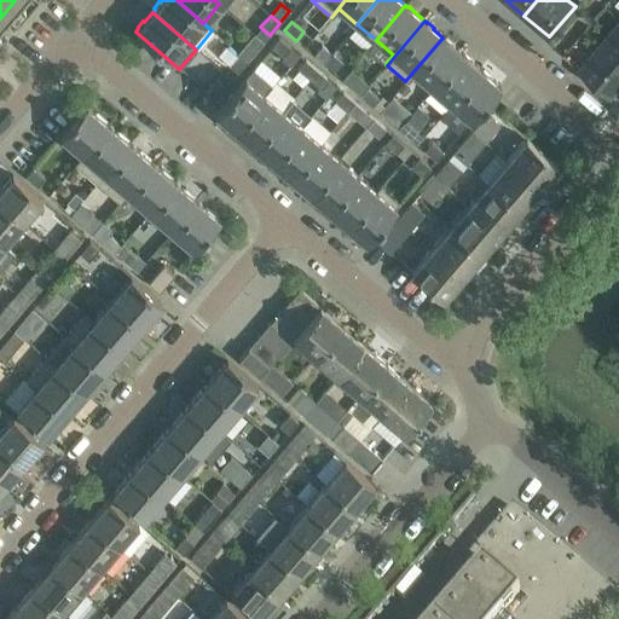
[(618,22),(600,45),(618,61),(618,22)]
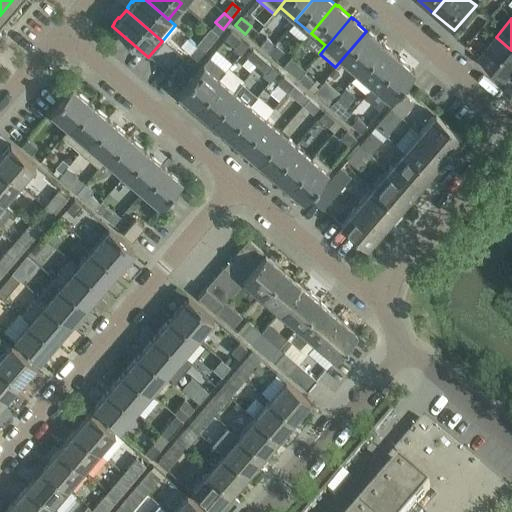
[(210,28),(201,39),(208,45),(218,34),(210,28)]
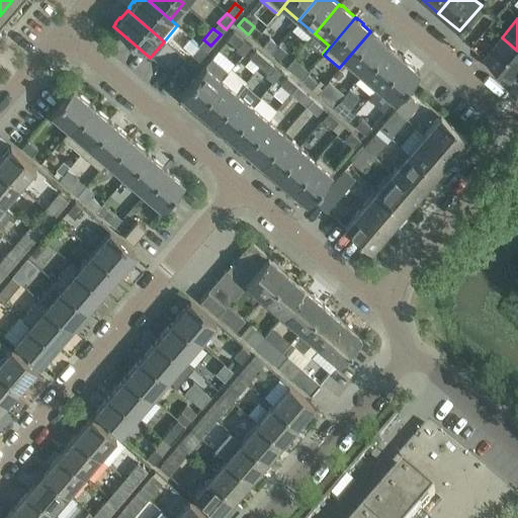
[(233,31),(227,38),(237,47),(243,39),(233,31)]
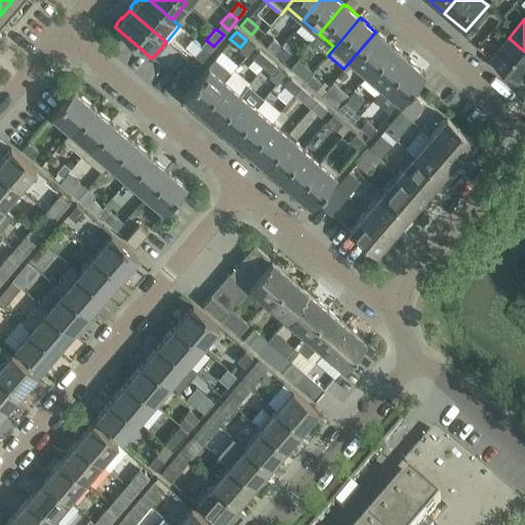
[(377,33),(375,32),(344,69),(345,69),(351,62),(366,75),(392,45),(384,38),(384,37),(378,33),(377,33)]
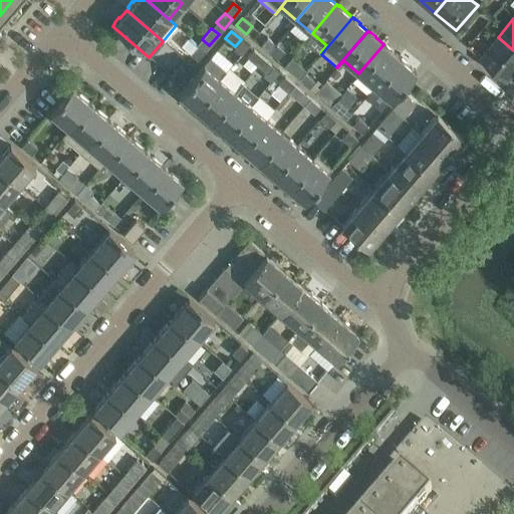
[(189,36),(181,45),(190,53),(197,60),(205,50),(198,43),(189,36)]
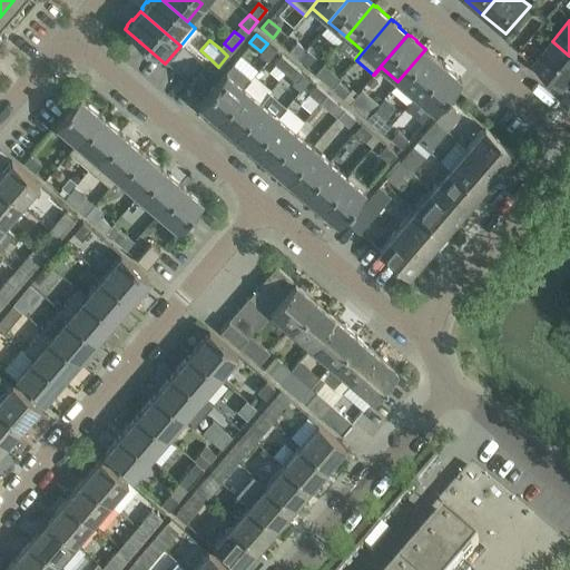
[(532,64),(561,89),(569,78),(569,56),(552,41),(532,64)]
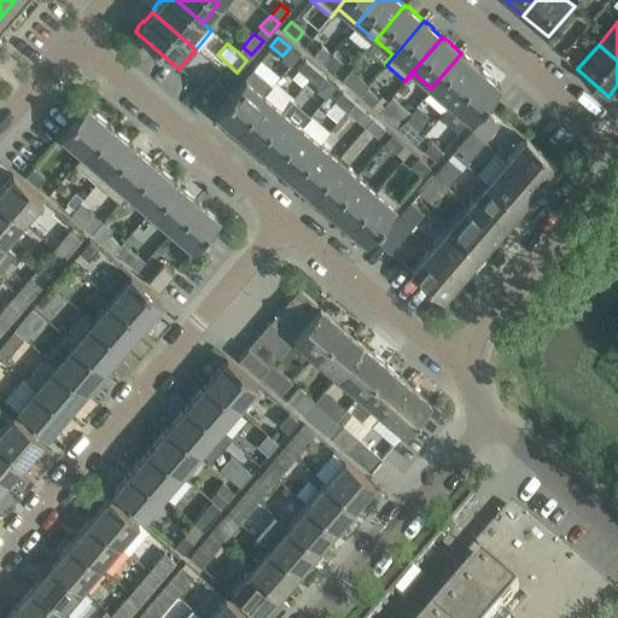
[(320,46),(312,56),(321,63),(328,53),(320,46)]
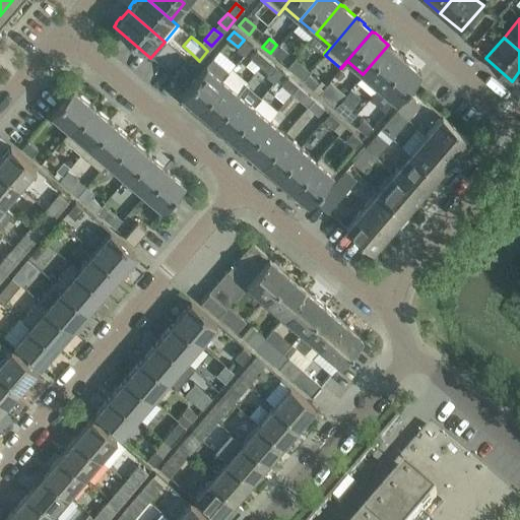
[(390,46),(388,45),(363,74),(379,87),(403,58),(395,51),(396,50),(390,46)]
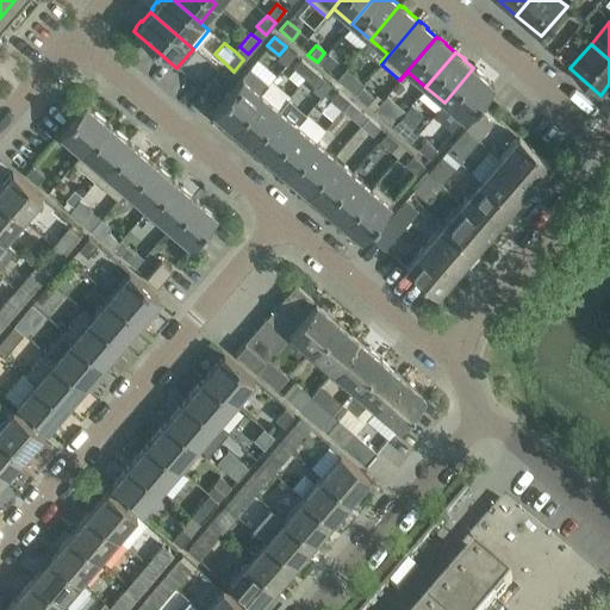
[(325,54),(318,63),(328,72),(335,62),(325,54)]
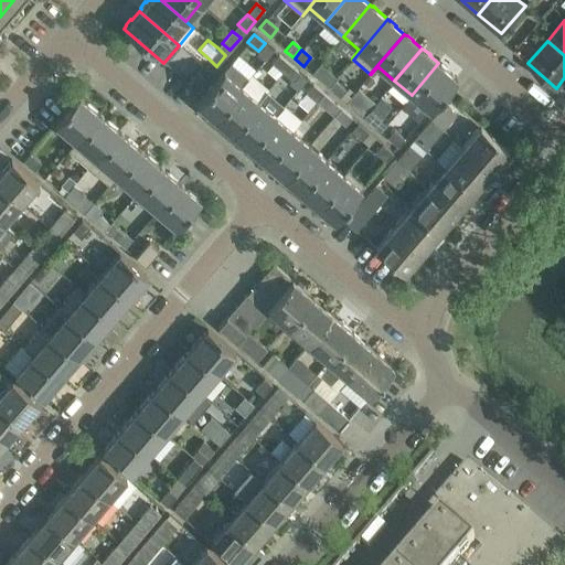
[(278,55),(272,63),(281,72),(289,64),(278,55)]
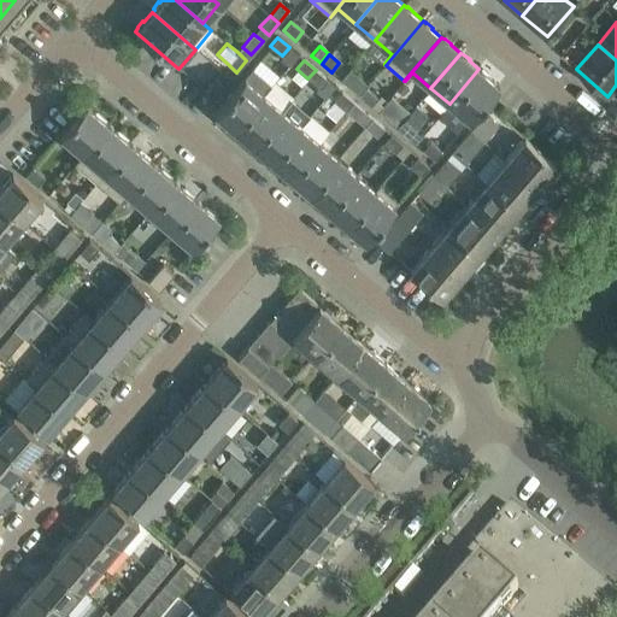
[(251,68),(213,112),(216,115),(216,116),(222,122),(223,121),(231,129),(262,94),(270,84),(251,68)]
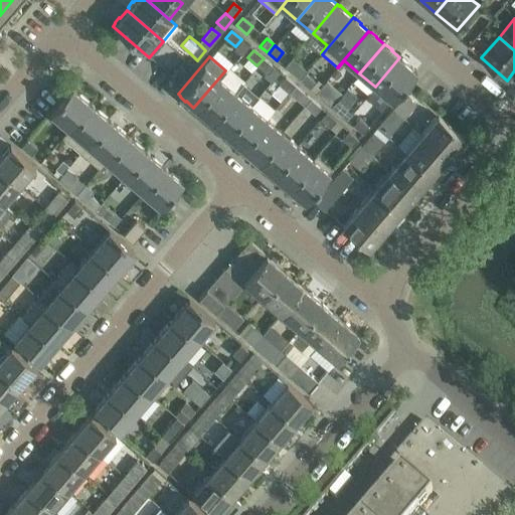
[(375,87),(366,98),(381,111),(402,87),(415,71),(406,63),(407,63),(402,58),(401,59),(399,57),(375,87)]
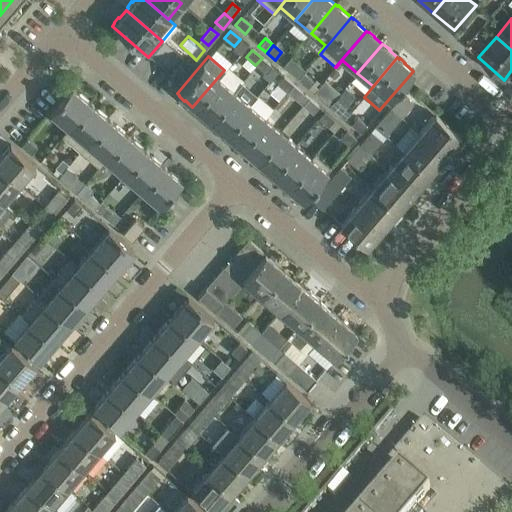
[(262,58),(255,65),(265,74),(271,67),(262,58)]
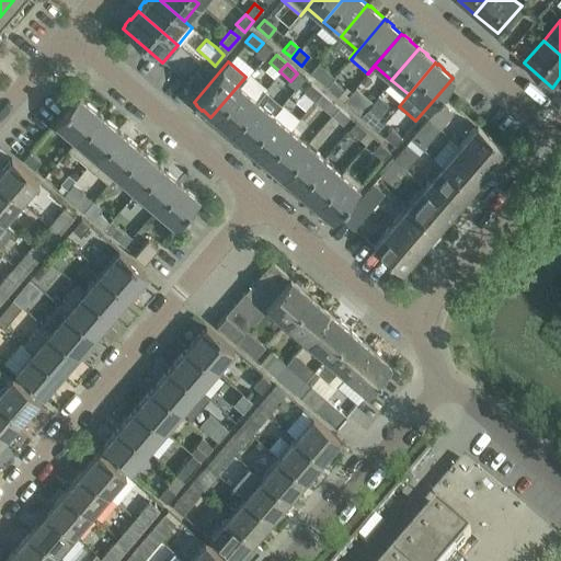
[(323,69),(316,78),(327,87),(332,80),(333,79),(323,69)]
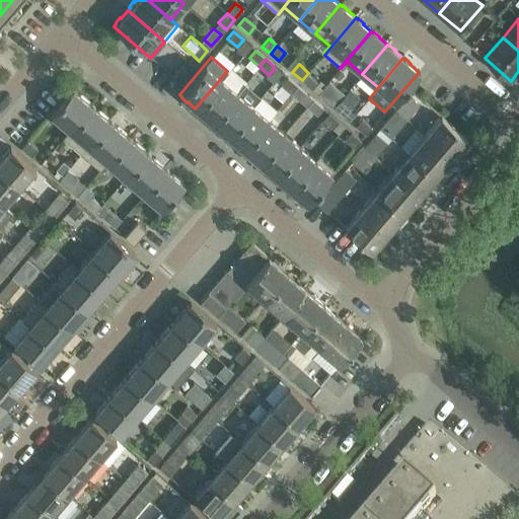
[(172,76),(179,82),(188,73),(180,67),(172,76)]
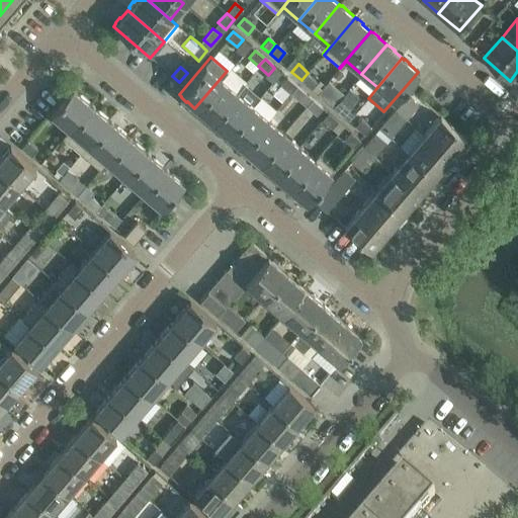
[(307,74),(301,80),(311,89),(317,83),(307,74)]
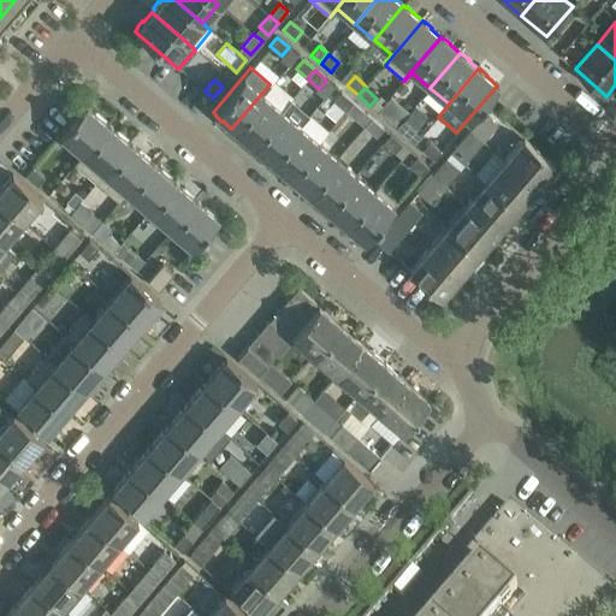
[(341,92),(333,101),(344,111),(353,102),(341,92)]
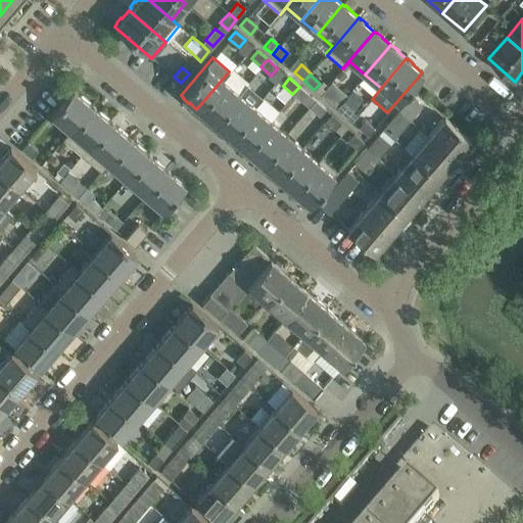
[(212,123),(238,93),(222,80),(196,109),(199,111),(198,111),(204,116),(204,115),(212,123)]
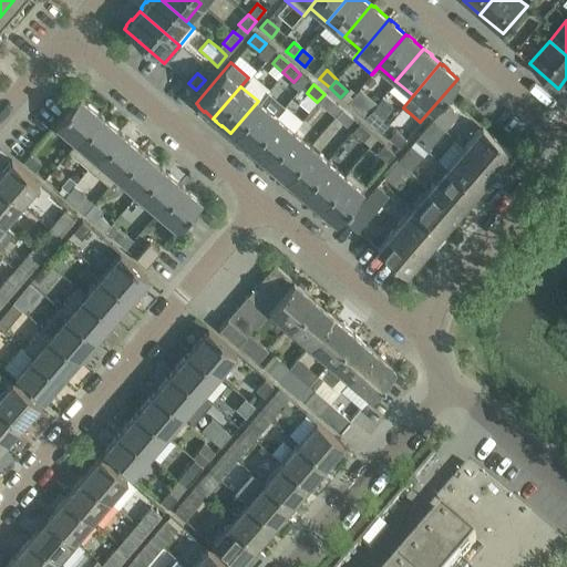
[(367,96),(359,89),(347,103),(356,110),(367,96)]
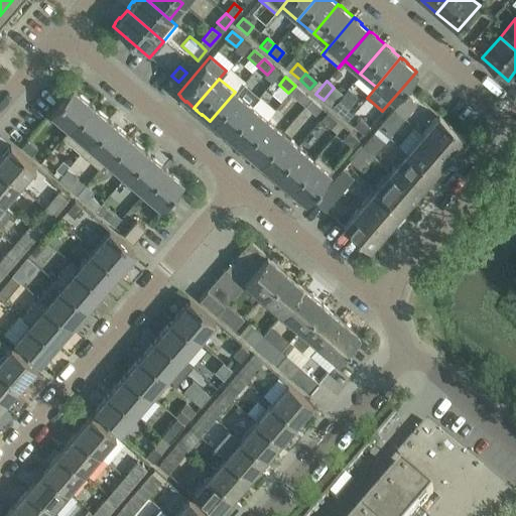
[(235,92),(210,121),(212,123),(212,124),(217,128),(218,128),(225,134),(250,105),(257,97),(241,84),(235,92)]
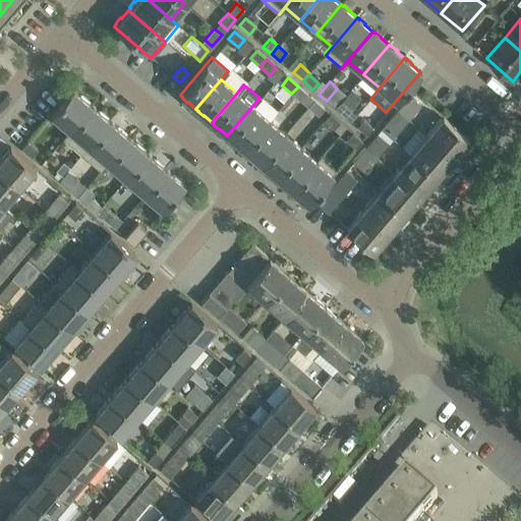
[(62,137),(63,138),(92,106),(89,104),(90,103),(81,96),(80,97),(71,89),(50,114),(68,130),(62,137)]
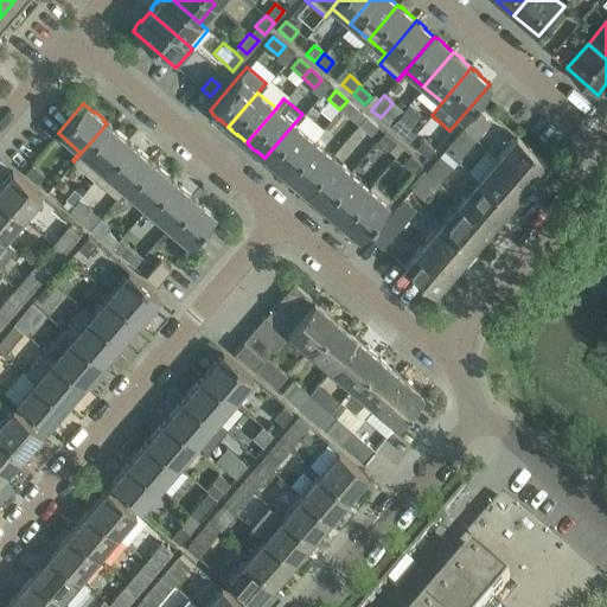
[(356,108),(349,117),(358,125),(365,116),(356,108)]
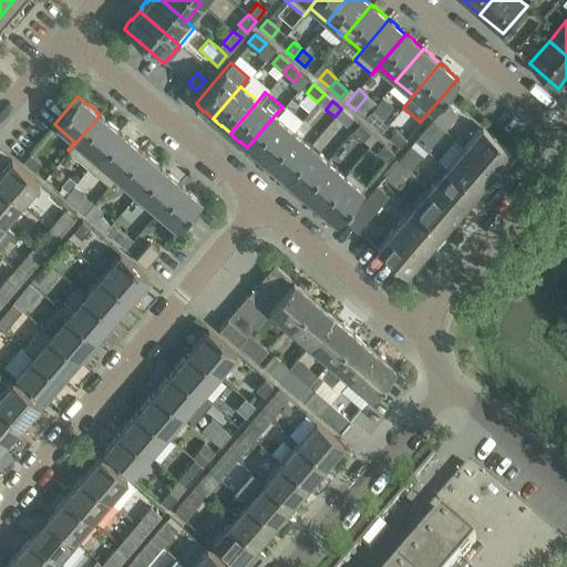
[(457,115),(445,104),(431,121),(443,132),(457,115)]
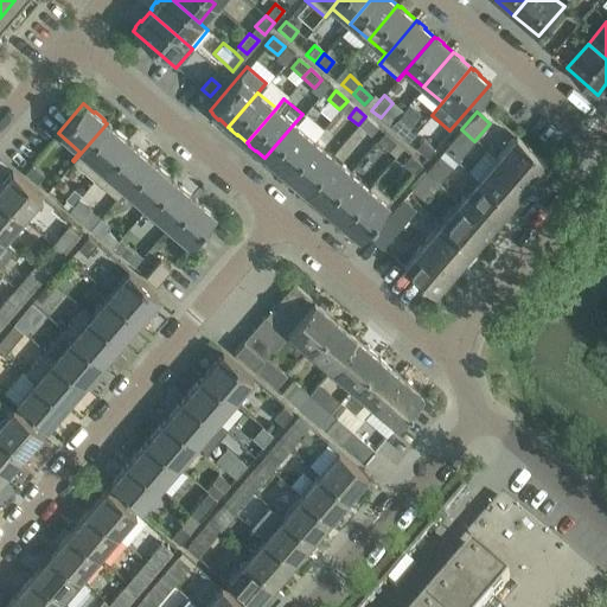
[(365,116),(358,125),(370,135),(377,126),(365,116)]
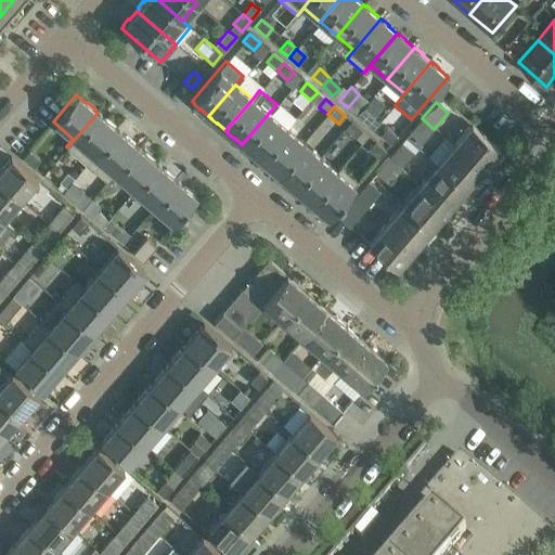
[(362,108),(357,115),(365,123),(372,116),(362,108)]
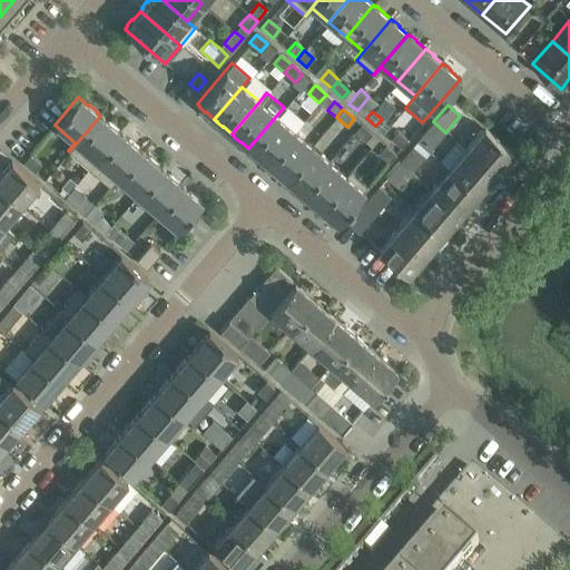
[(100,116),(69,151),(89,169),(120,133),(118,130),(109,123),(100,116)]
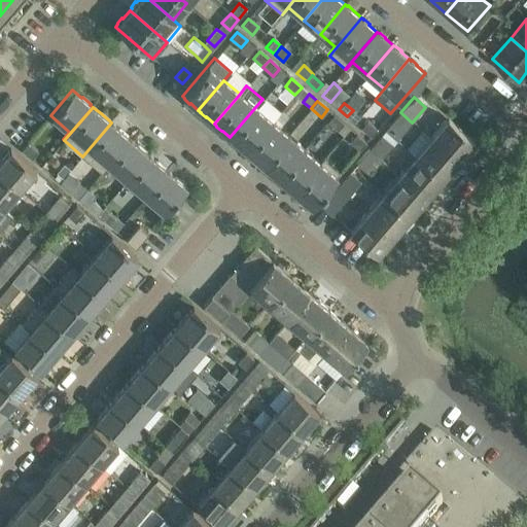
[(246,150),(271,120),(255,107),(230,137),(233,139),(232,140),(238,144),(246,150)]
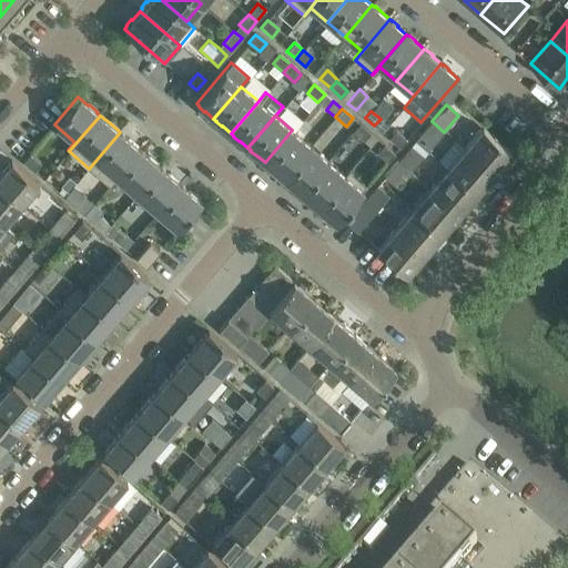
[(444,132),(432,121),(418,138),(430,148),(444,132)]
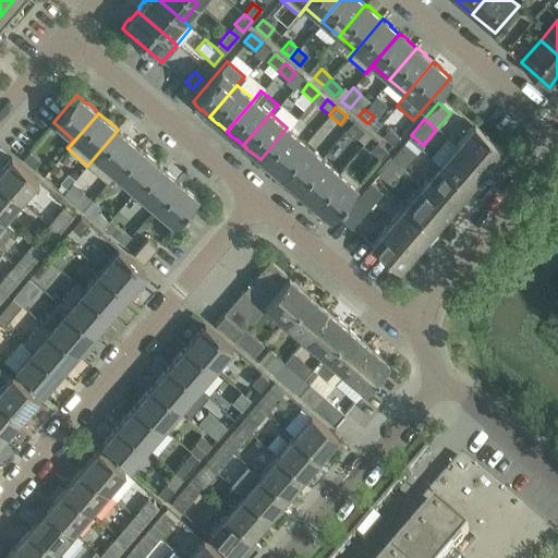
[(353,121),(346,129),(356,138),(363,130),(353,121)]
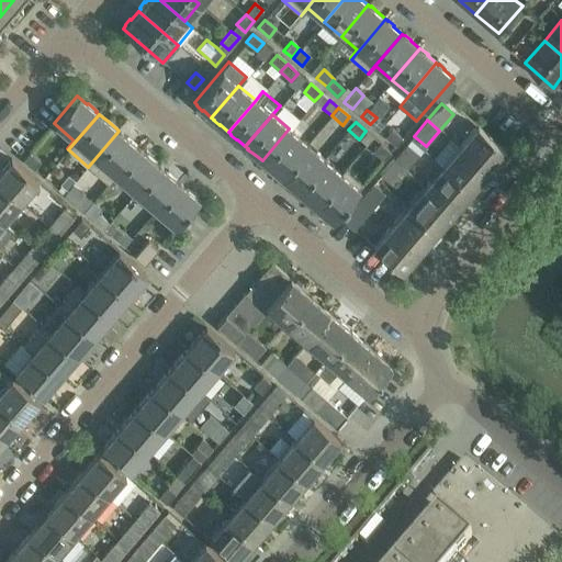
[(459,147),(487,171),(506,150),(478,125),(459,147)]
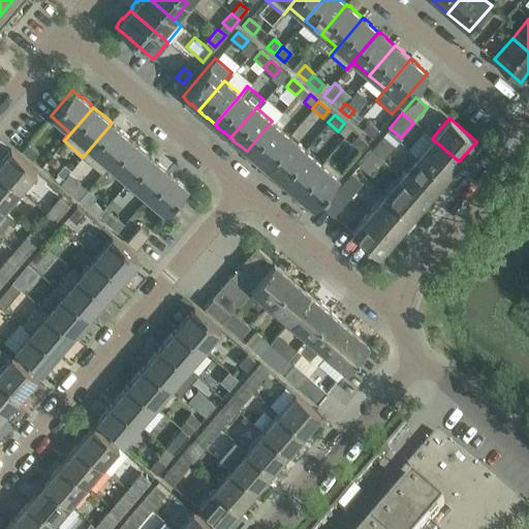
[(272,121),(247,151),(249,154),(254,159),(255,158),(262,164),(288,135),(272,121)]
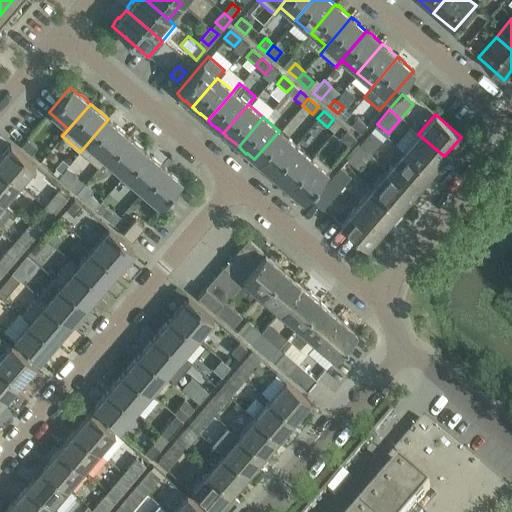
[(366,125),(357,117),(350,124),(360,133),(366,125)]
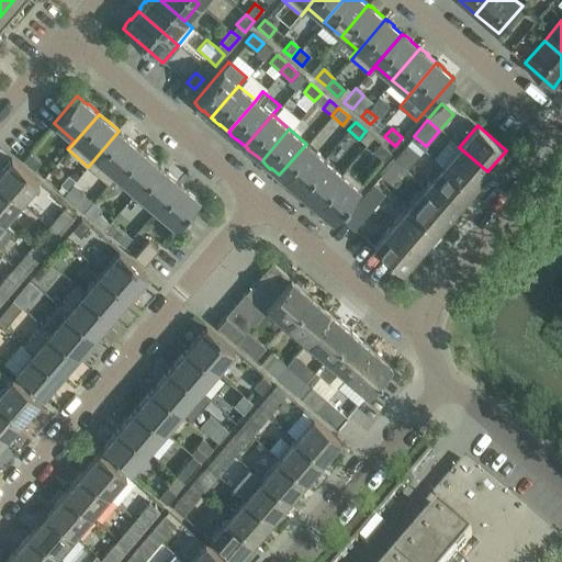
[(119,131),(88,167),(108,184),(138,148),(136,146),(136,145),(127,137),(127,138),(119,131)]
